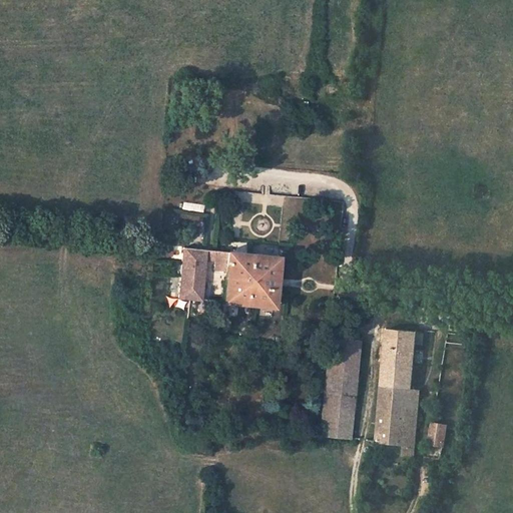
[(205,250),(183,248),(178,298),(189,300),(191,300),(195,300),(201,301),(205,260),(205,250)]
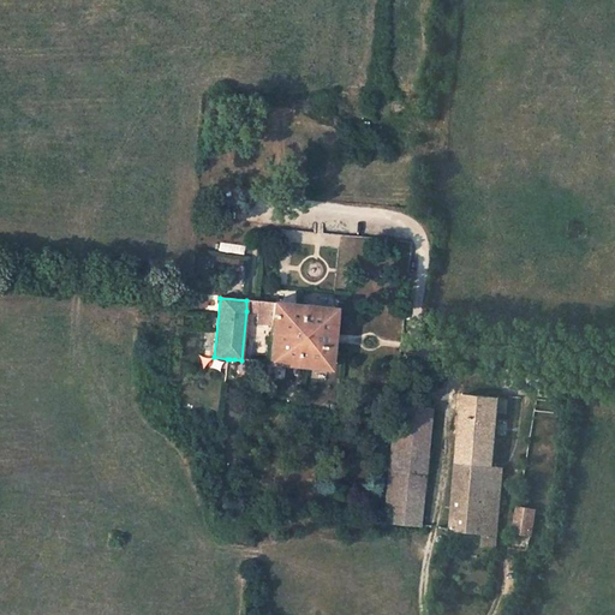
[(246,311),(260,312),(261,302),(246,300),(246,311)]
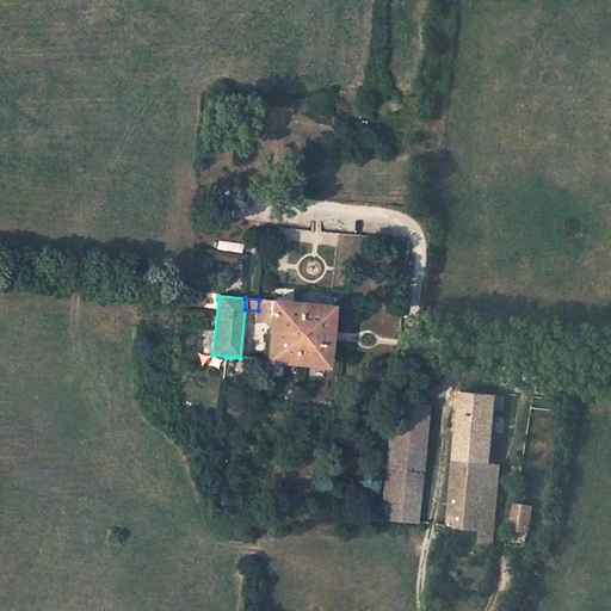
[(331,306),(259,300),(258,310),(257,323),(264,325),(267,327),(265,360),(325,366),(331,306)]
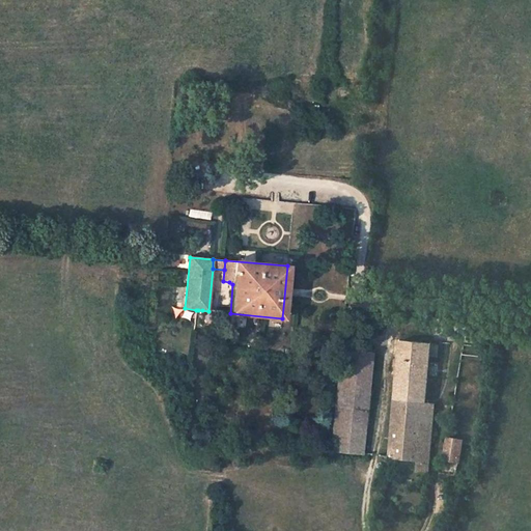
[(352,343),(341,342),(331,451),(361,454),(371,351),(357,350),(357,352),(351,351),(352,343)]
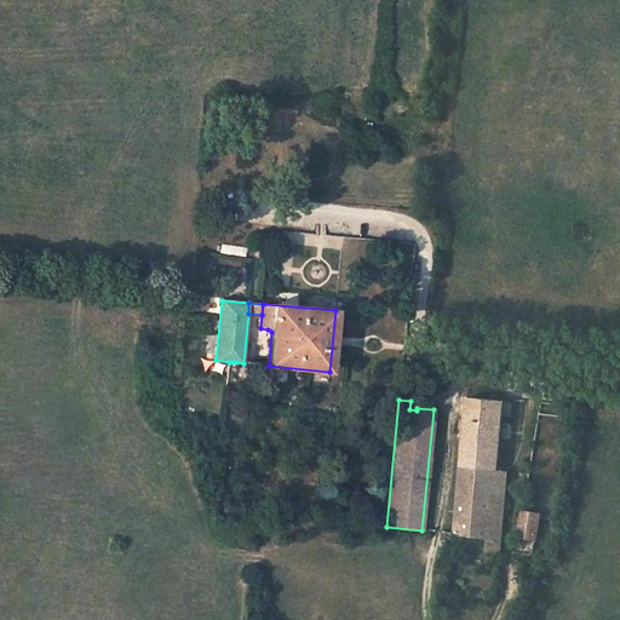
[(503,403),(468,401),(460,463),(497,465),(503,403)]
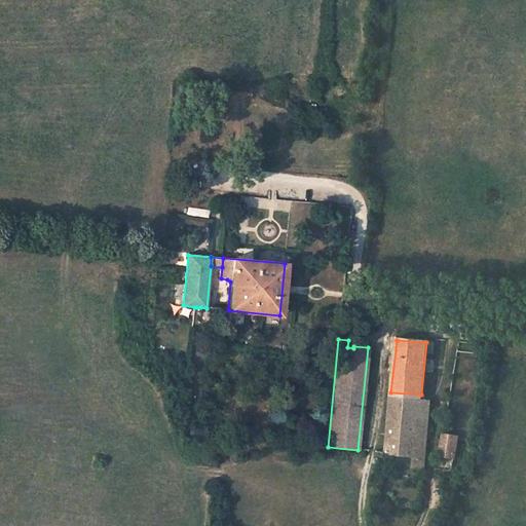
[(390,392),(386,438),(426,442),(431,400),(421,400),(421,395),(390,392)]
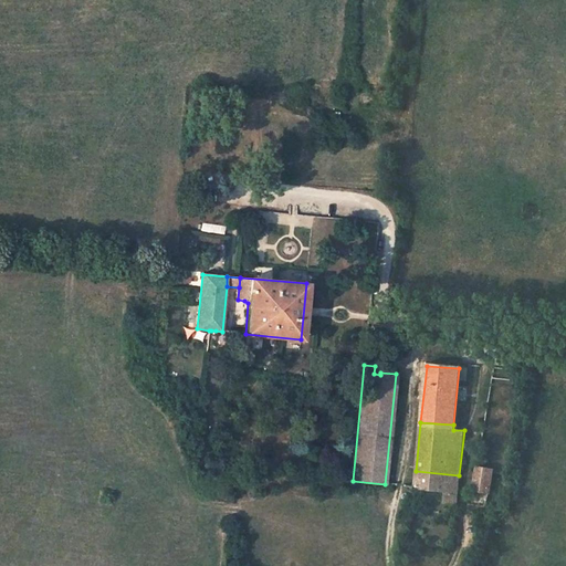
[(492,470),(477,468),(473,490),(489,492),(492,470)]
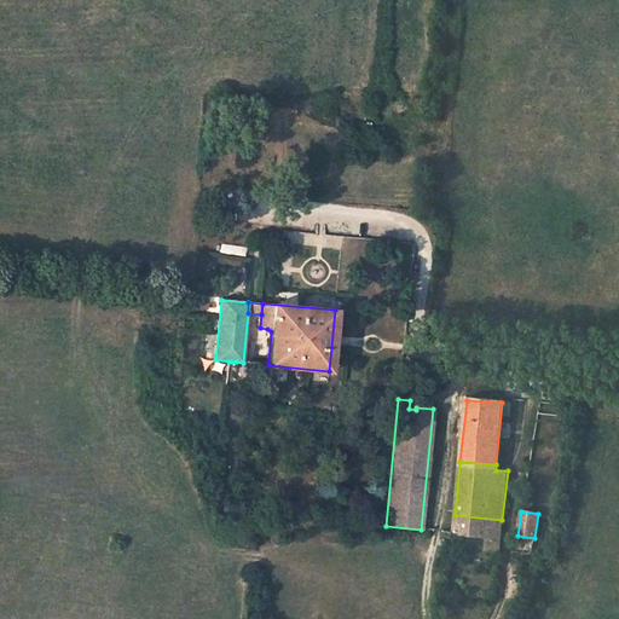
[(502,520),(455,515),(451,544),(498,550),(502,520)]
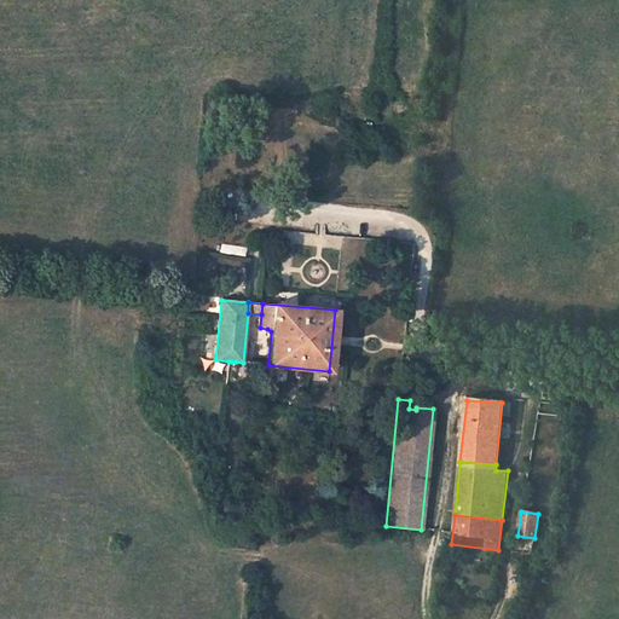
All buildings are outlined.
